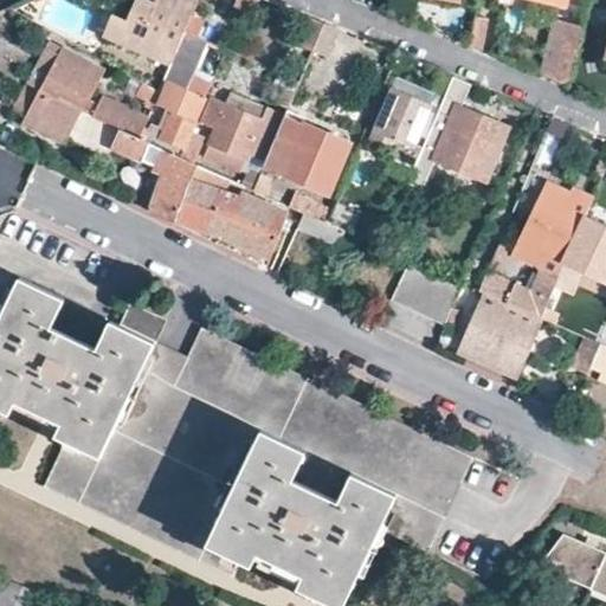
[(192,2),(185,0),(155,0),(153,6),(140,0),(134,0),(126,20),(113,14),(104,33),(168,62),(194,4),(192,2)]
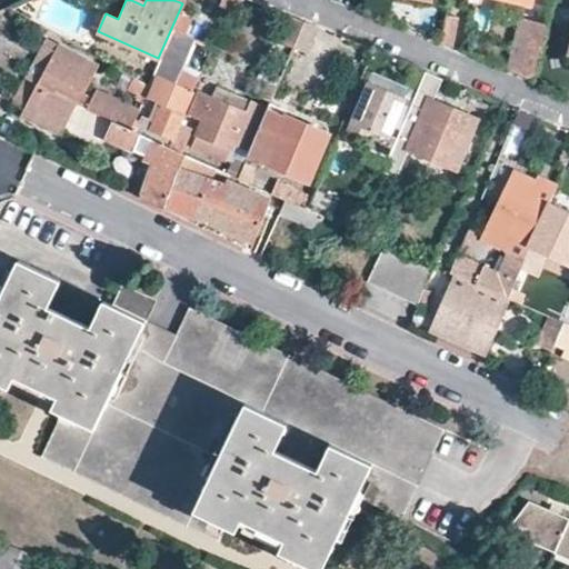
[(361,0),(348,0),(348,5),(359,9),(361,0)]
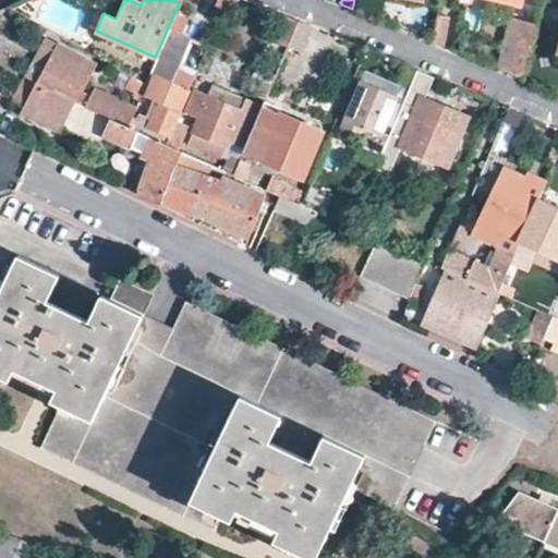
[(356,0),(355,7),(374,14),(377,0),(356,0)]
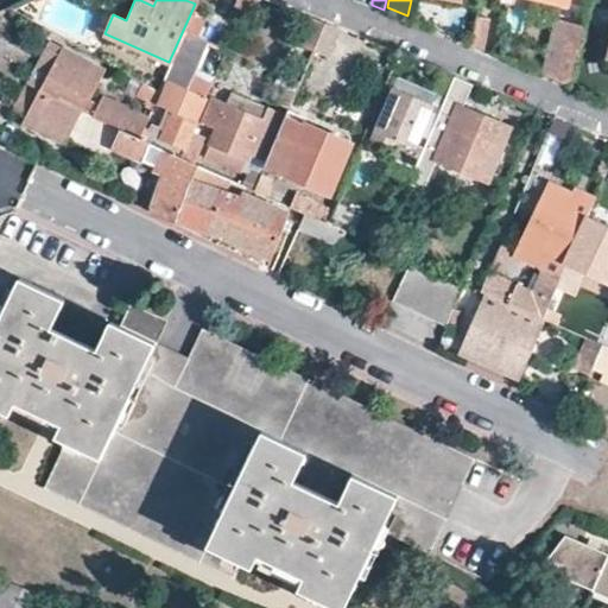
[(480,0),(472,45),(482,50),(492,2),(481,0),(480,0)]
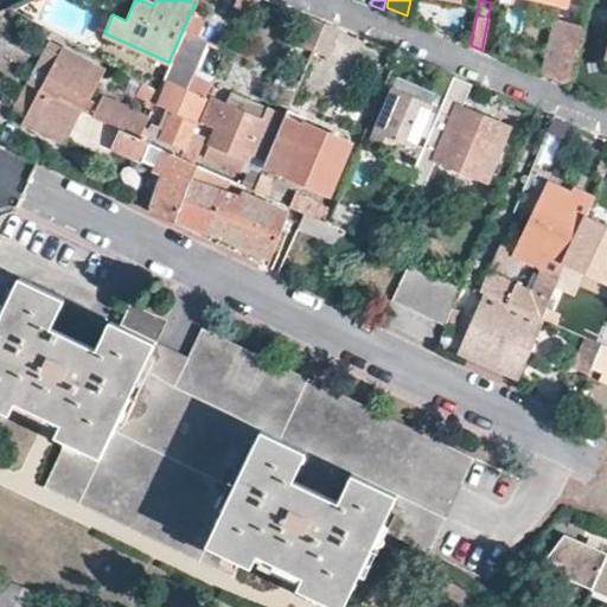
[(310,50),(321,23),(306,16),(294,44),(310,50)]
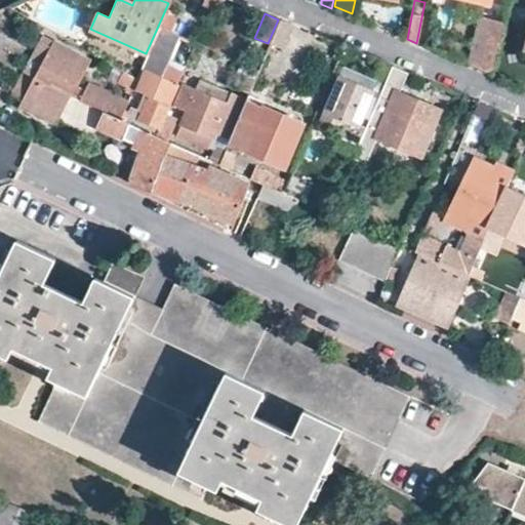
[(503,23),(481,17),(469,65),(491,75),(503,23)]
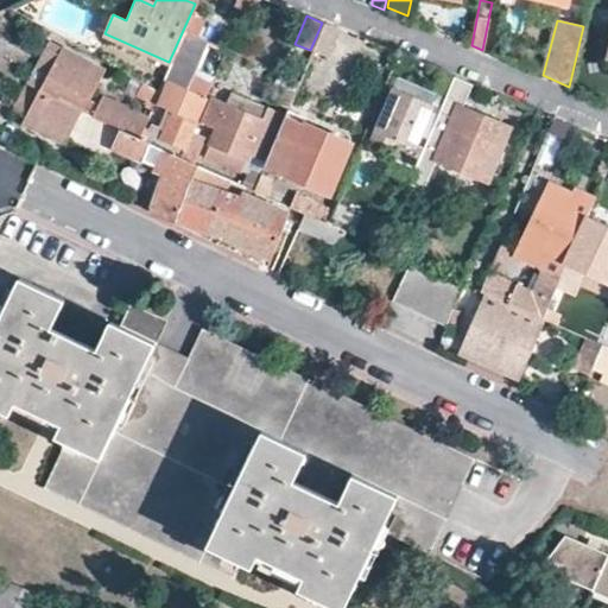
[(337,29),(322,23),(310,50),(325,56),(337,29)]
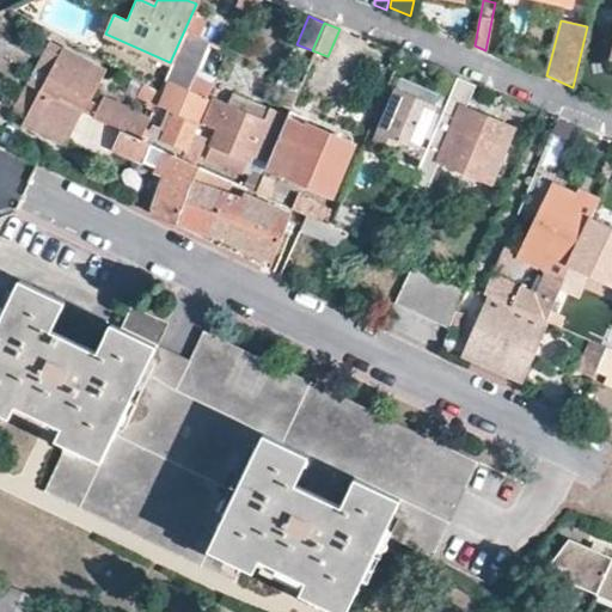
[(0,73),(14,79),(26,51),(0,38),(0,73)]
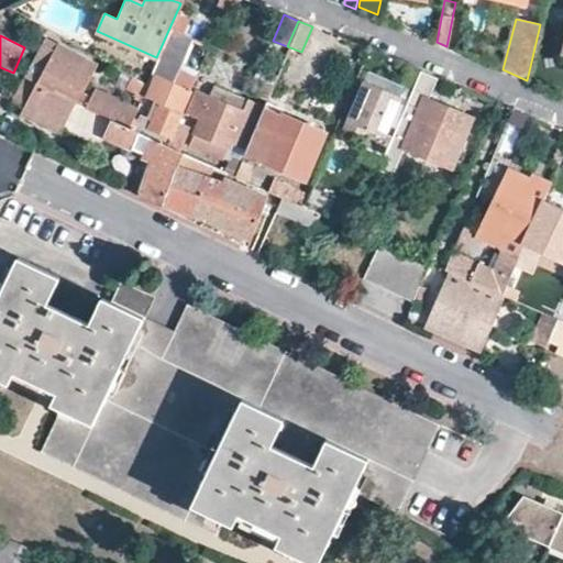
[(91,62),(43,36),(24,78),(75,101),(91,62)]
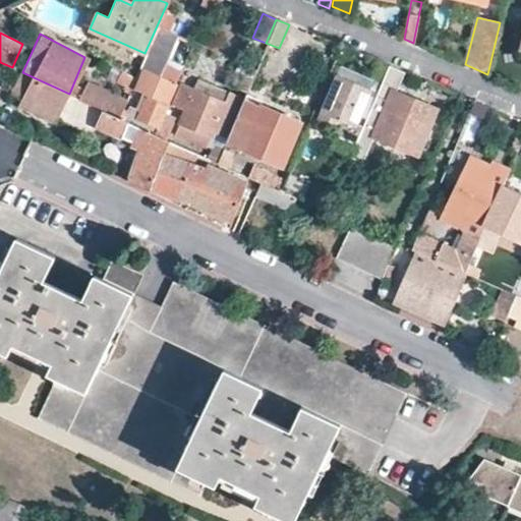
[(119,117),(153,132),(174,82),(159,76),(169,54),(150,45),(146,53),(140,64),(146,67),(136,91),(149,96),(140,115),(123,107),(119,117)]
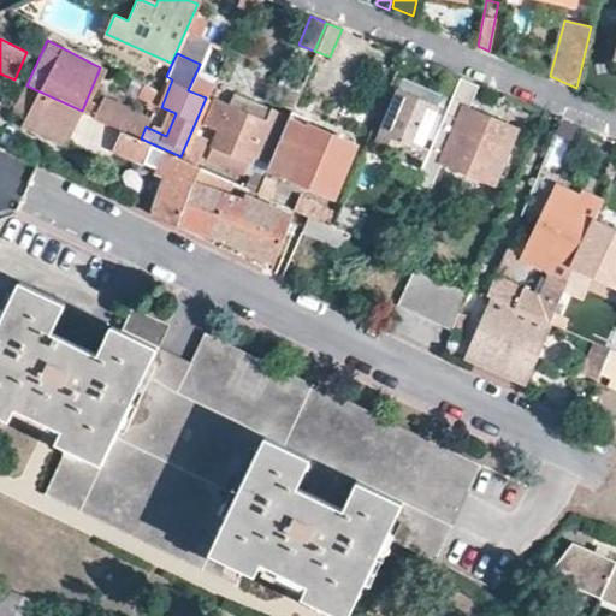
[(458,78),(444,71),(437,89),(451,95),(458,78)]
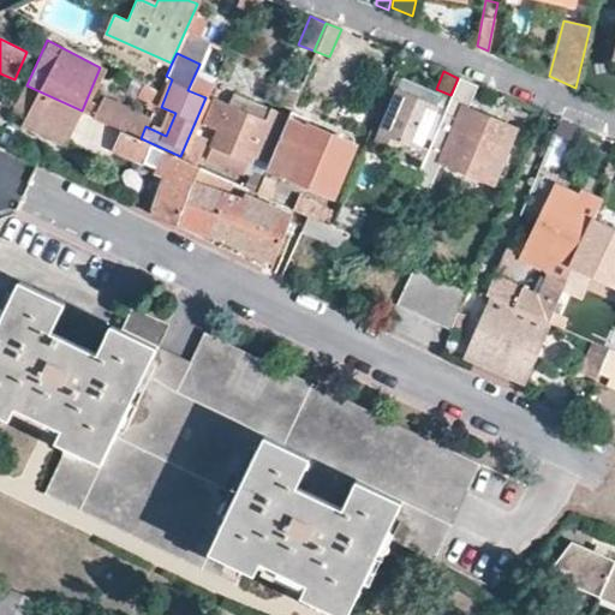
[(473,84),(458,78),(451,95),(445,108),(418,171),(412,186),(424,191),(428,181),(436,186),(441,177),(435,175),(442,161),(491,184),(515,130),(464,108),(473,84)]
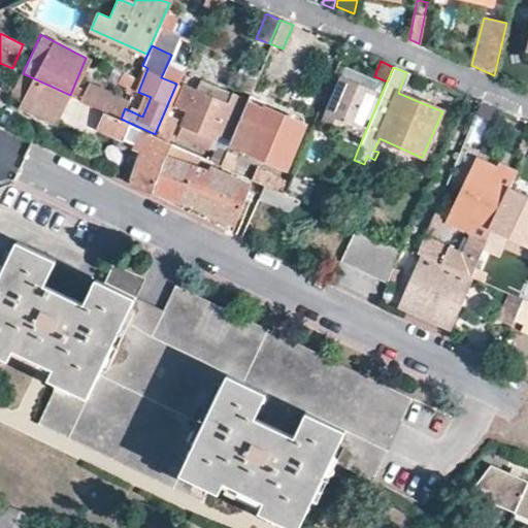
[(136,79),(122,70),(118,80),(133,88),(136,79)]
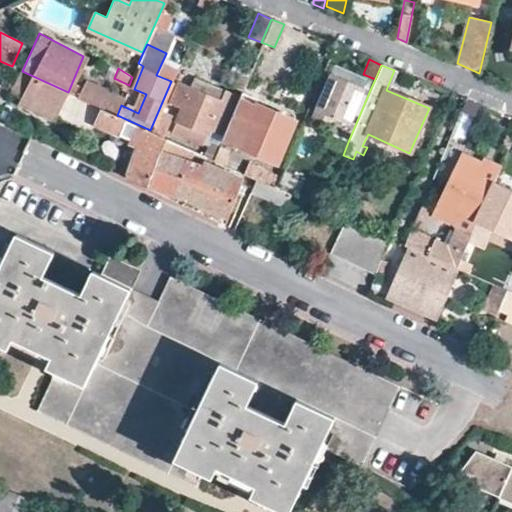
[(55,122),(68,93),(22,72),(11,95),(18,97),(15,103),(55,122)]
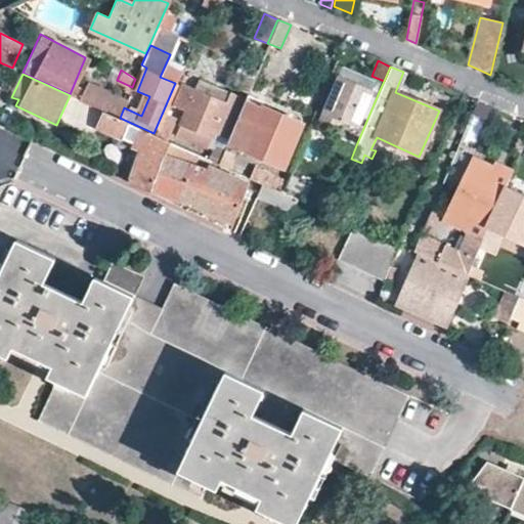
[(379,92),(338,75),(318,120),(337,127),(334,136),(356,145),(379,92)]
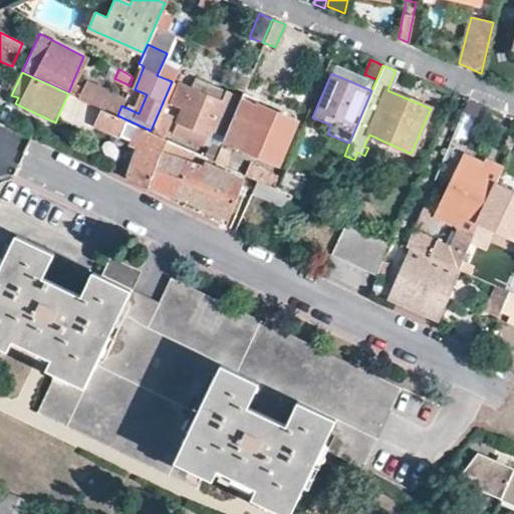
[(123,98),(84,80),(77,96),(117,115),(123,98)]
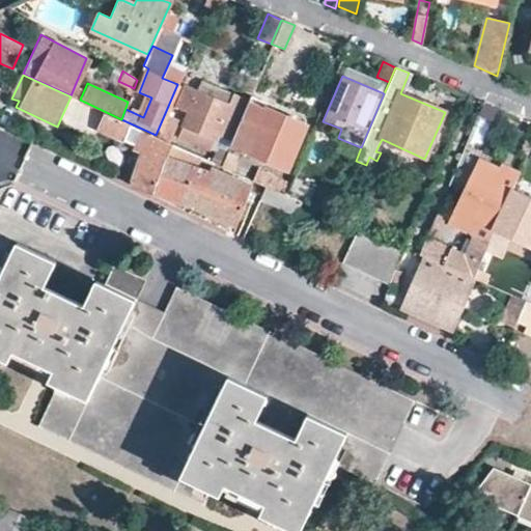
[(220,122),(233,128),(241,113),(227,107),(226,105),(183,85),(173,106),(187,112),(177,134),(208,149),(220,122)]
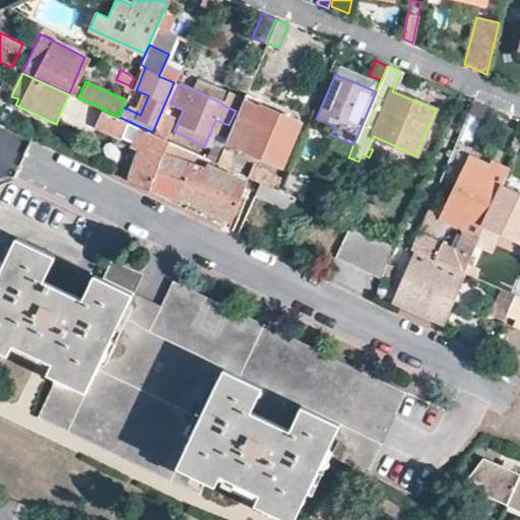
[(229,125),(223,137),(279,164),(298,122),(258,104),(259,103),(242,95),(236,111),(229,125)]
